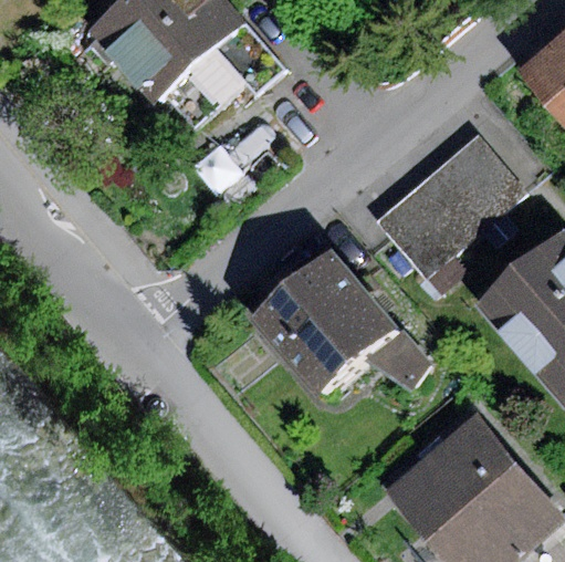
[(123,0),(91,30),(155,100),(163,93),(242,20),(229,6),(225,0),(123,0)]
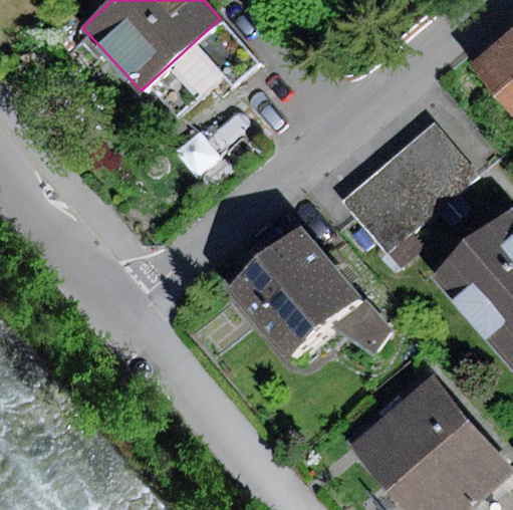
[(257,59),(220,18),(148,84),(177,116),(215,81),(223,90),(257,59)]
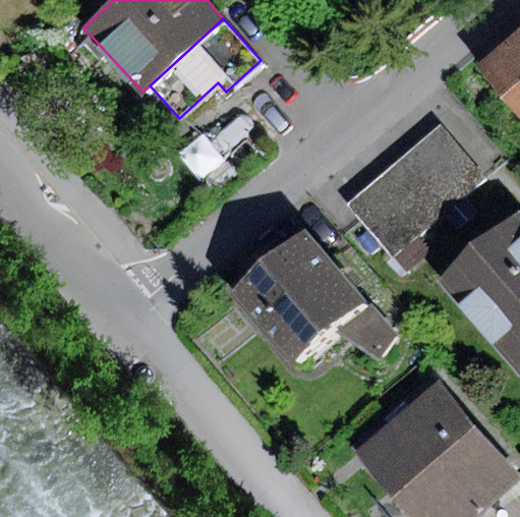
[(519,23),(475,63),(519,114),(519,23)]
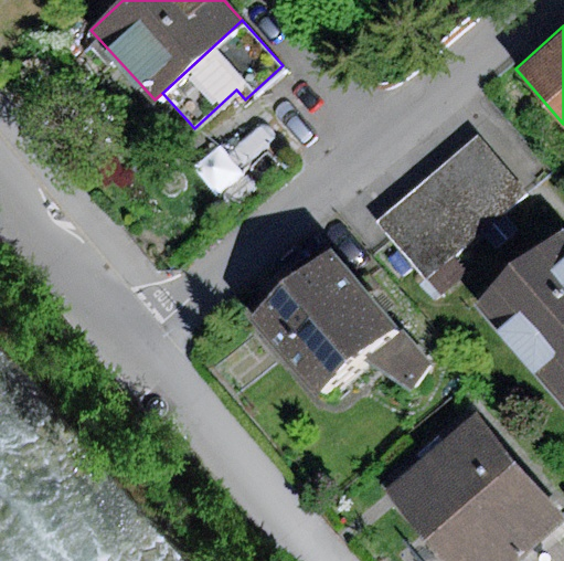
[(477,134),(375,220),(425,277),(525,191),(477,134)]
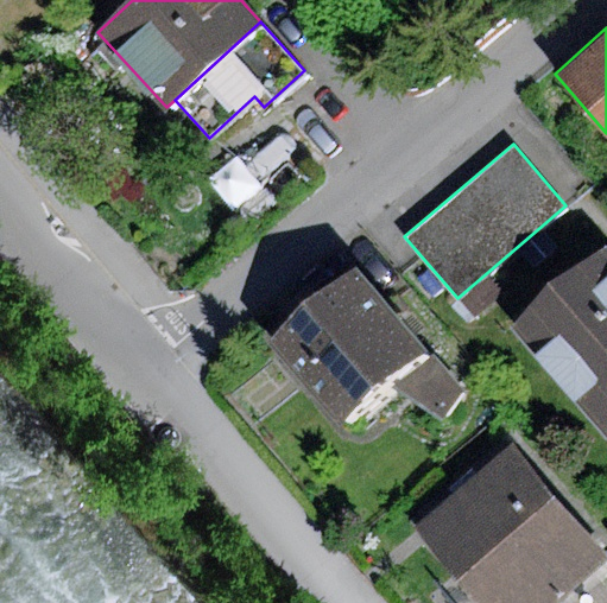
[(606,245),(513,324),(606,433),(606,245)]
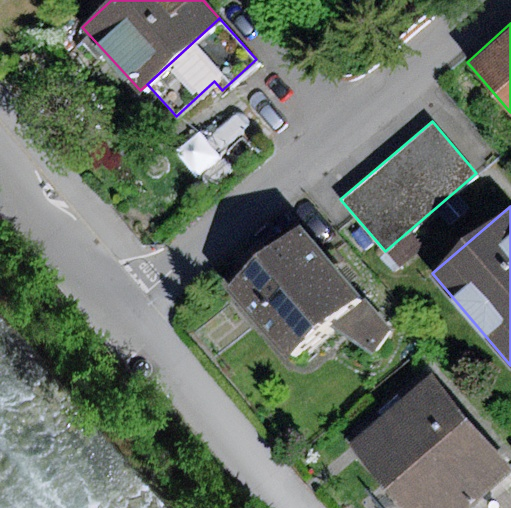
[(299,222),(224,286),(283,354),(322,321),(357,291),(299,222)]
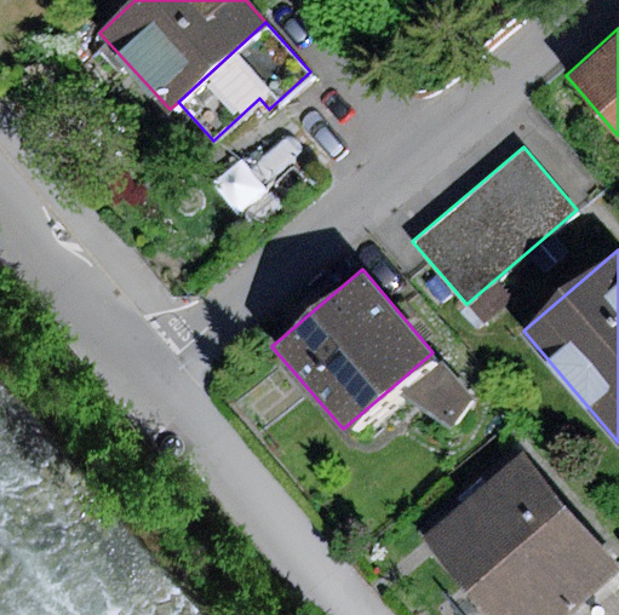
[(470,394),(433,352),(390,389),(453,421),(470,394)]
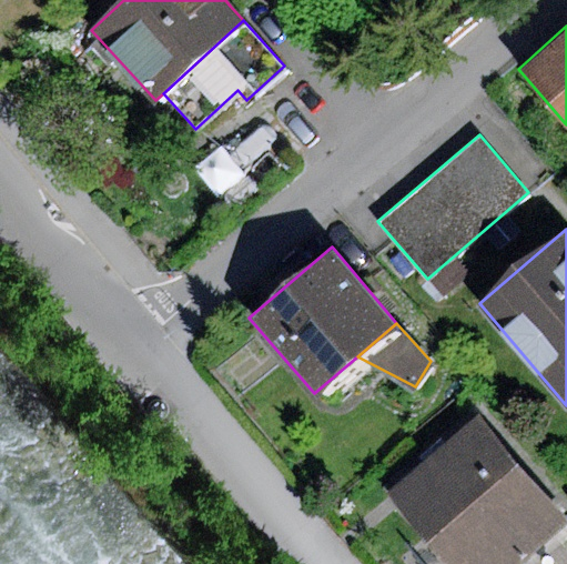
[(566,519),(478,414),(386,491),(447,563),(514,563),(566,520),(566,519)]
